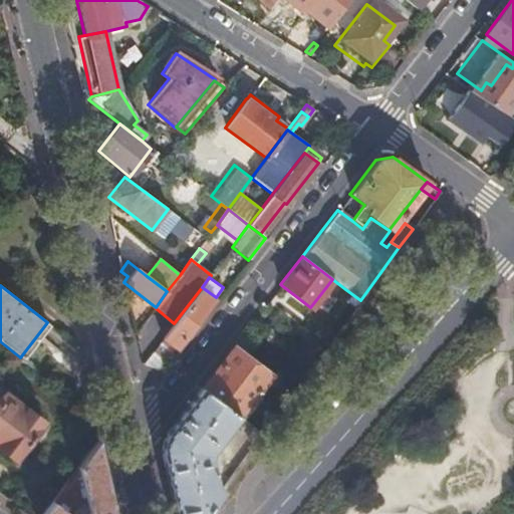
[(175,347),(178,350),(217,298),(216,297),(202,287),(174,323),(162,338),(175,347)]
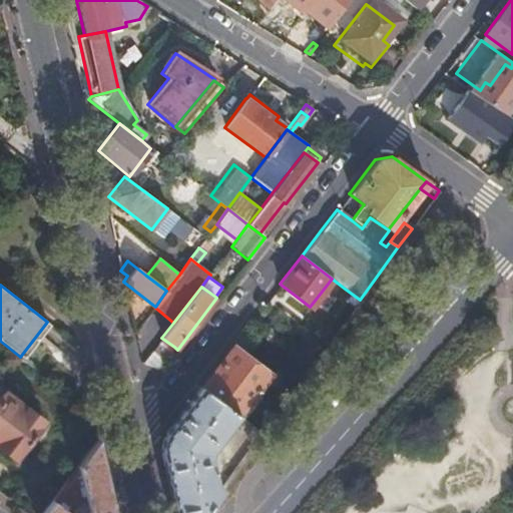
[(296,330),(302,334),(317,345),(325,334),(305,319),(296,330)]
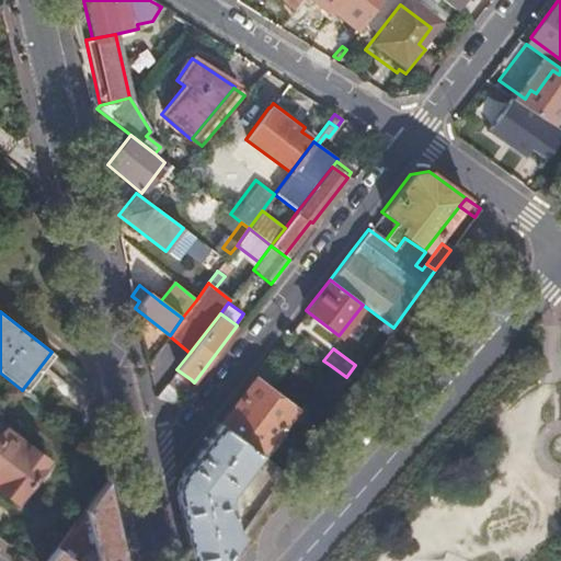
[(321,376),(345,395),(354,382),(346,377),(330,365),(321,376)]
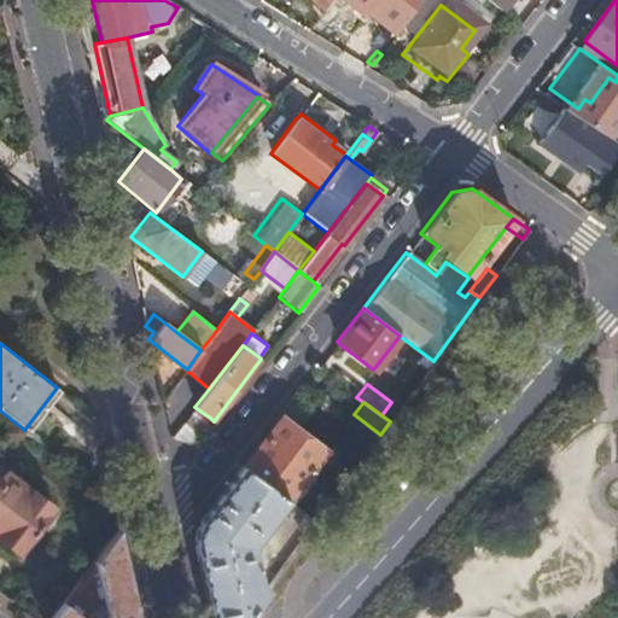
[(382,415),(390,421),(400,408),(391,402),(382,415)]
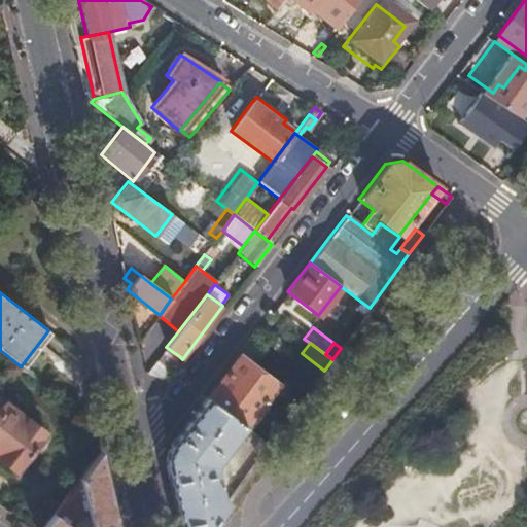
[(166,347),(145,375),(163,377),(179,356),(166,347)]
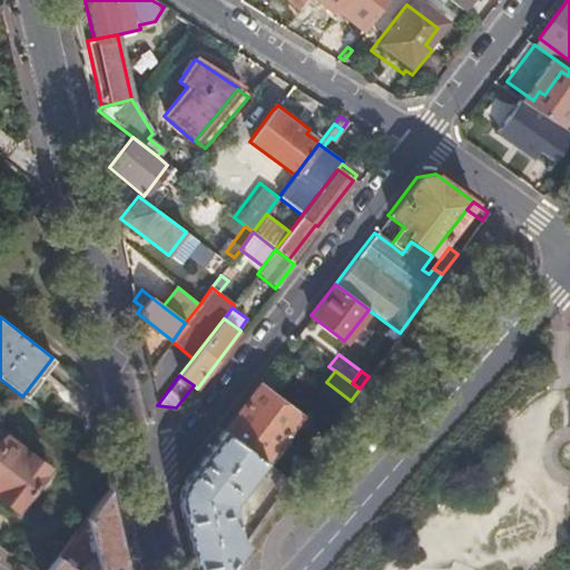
[(266,390),(285,404),(295,390),(277,376),(266,390)]
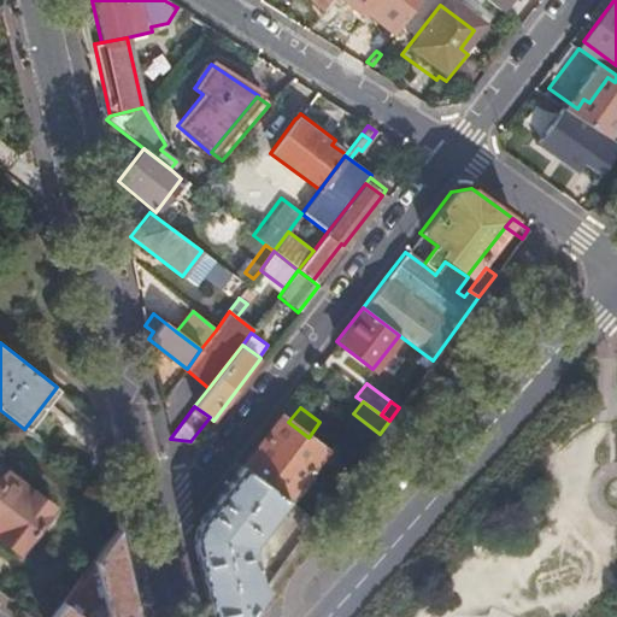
[(242,465),(286,499),(323,448),(309,438),(288,422),(280,416),(242,465)]
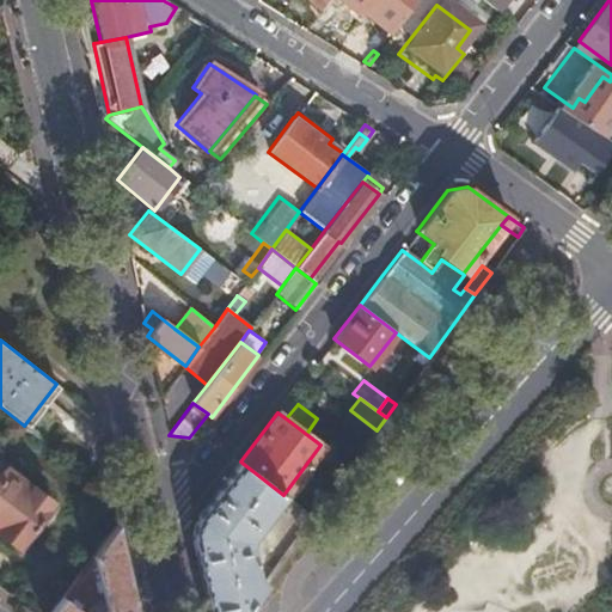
[(193,537),(209,611),(244,611),(265,583),(258,579),(250,539),(283,495),(240,461),(196,518),(193,537)]
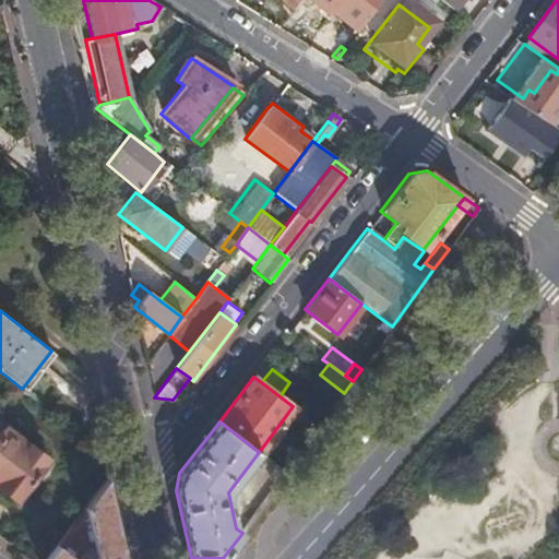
[(0,487),(14,498),(44,459),(0,425),(0,487)]
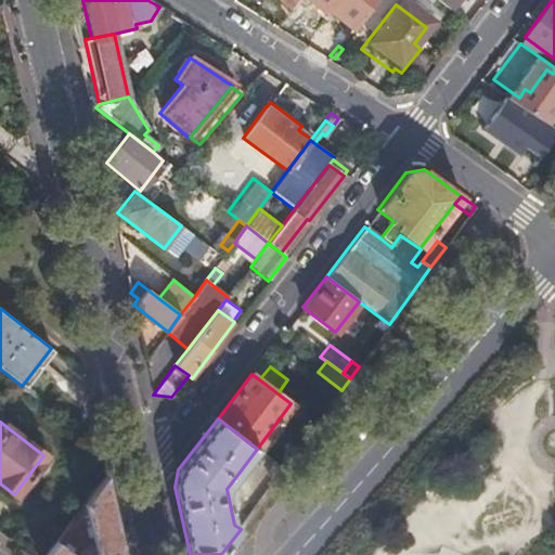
[(41,554),(120,554),(103,473),(41,554)]
